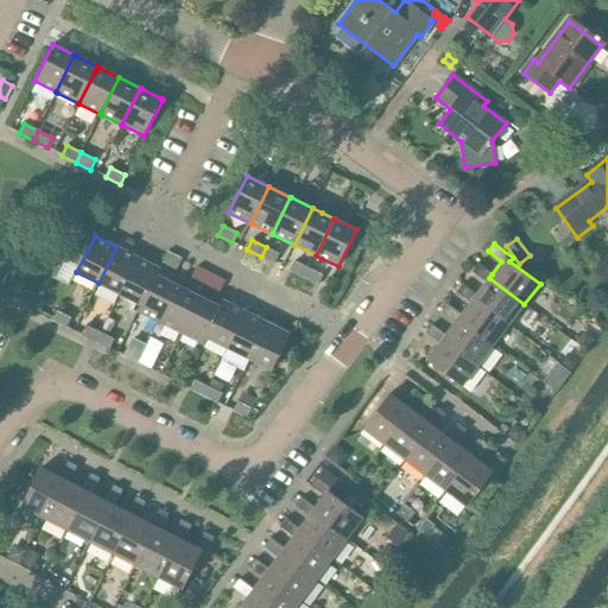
[(120,295),(138,258),(116,247),(99,283),(120,295)]
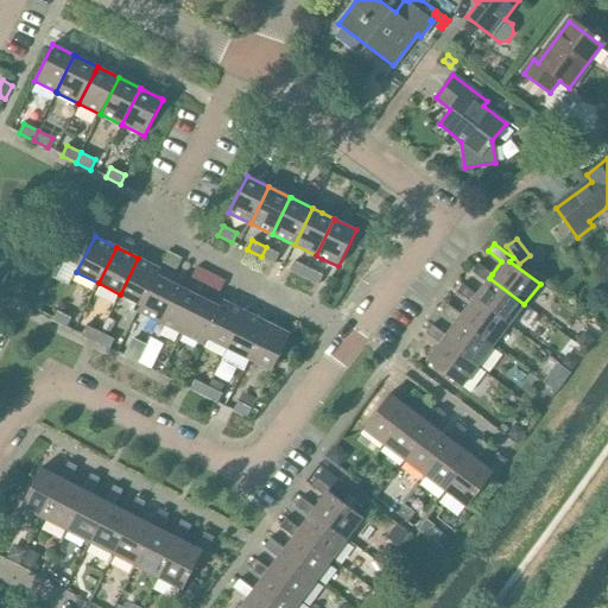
[(266,247),(261,257),(276,264),(280,254),(266,247)]
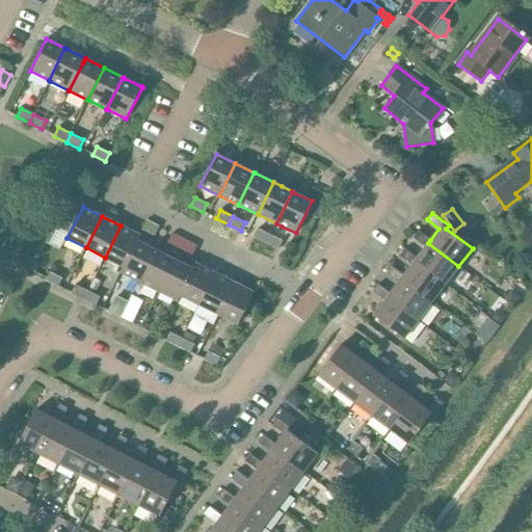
[(155,236),(159,227),(147,220),(142,230),(155,236)]
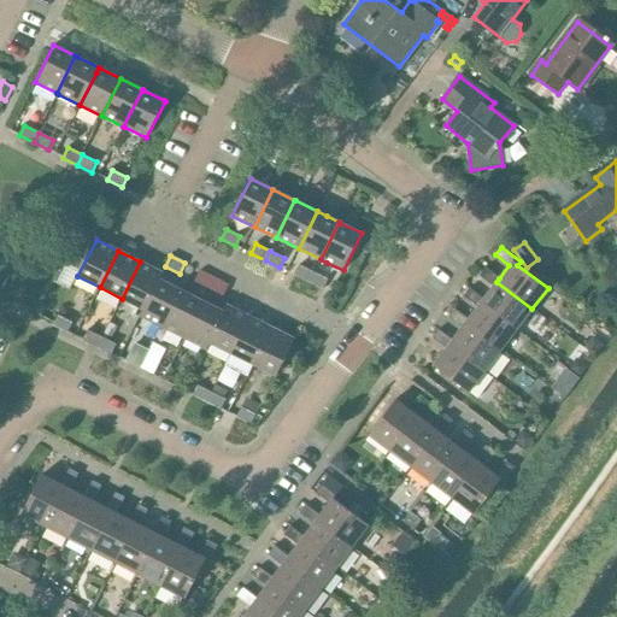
[(145,310),(159,280),(163,274),(140,262),(122,299),(144,309),(145,310)]
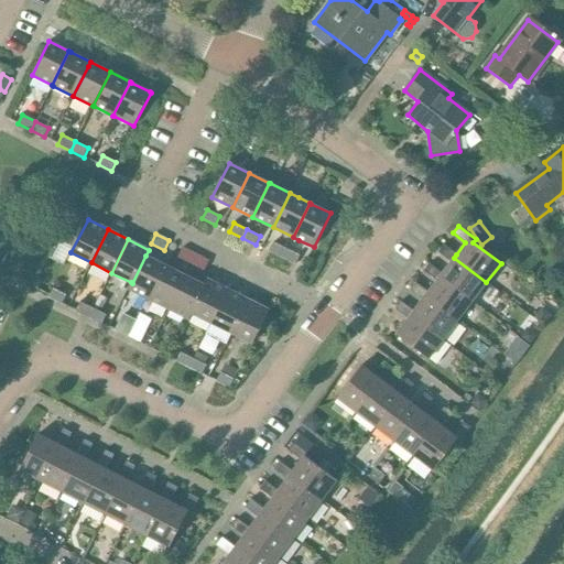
[(282,258),(286,249),(274,242),(270,252),(282,258)]
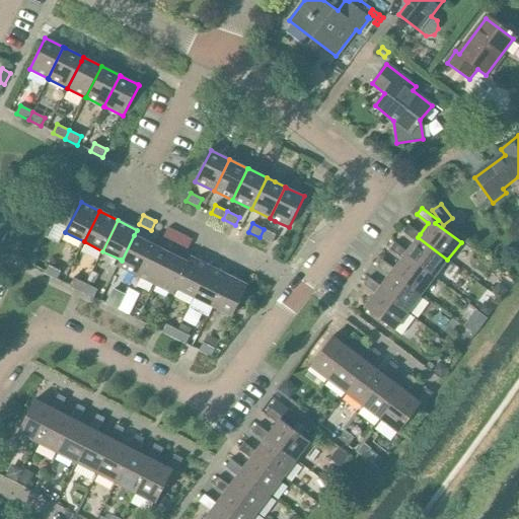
[(418,237),(420,234),(409,225),(403,232),(415,241),(406,251),(404,255),(434,278),(447,260),(418,237)]
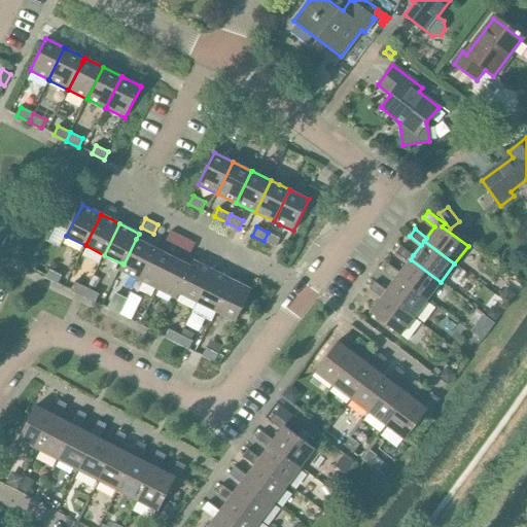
[(179,246),(183,238),(171,232),(167,240),(179,246)]
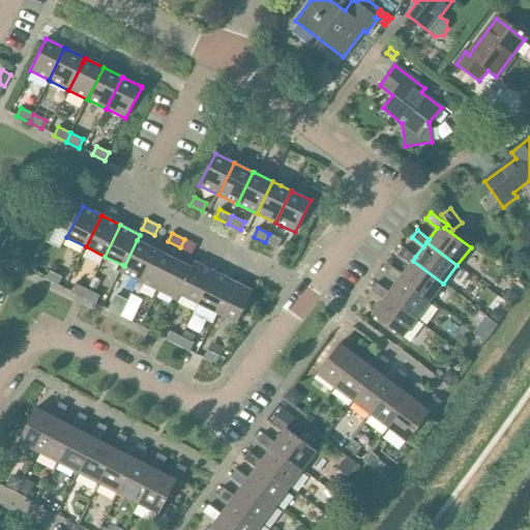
[(269,234),(265,242),(277,248),(282,240),(269,234)]
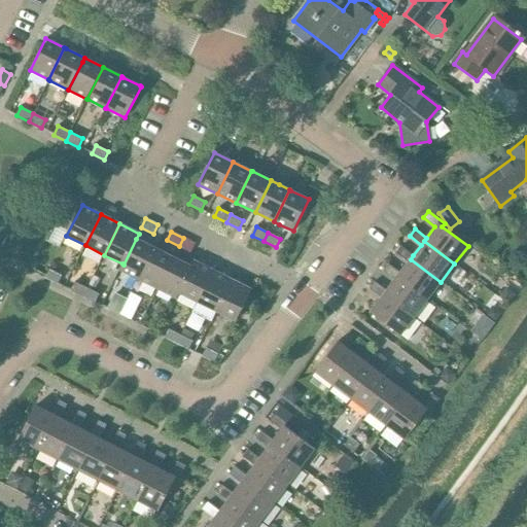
[(183,238),(179,246),(190,252),(196,244),(183,238)]
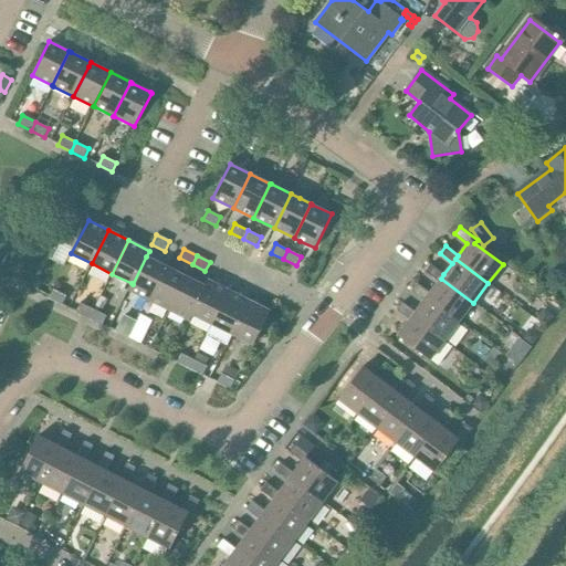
[(149,301),(166,265),(146,257),(133,284),(132,283),(128,290),(149,301)]
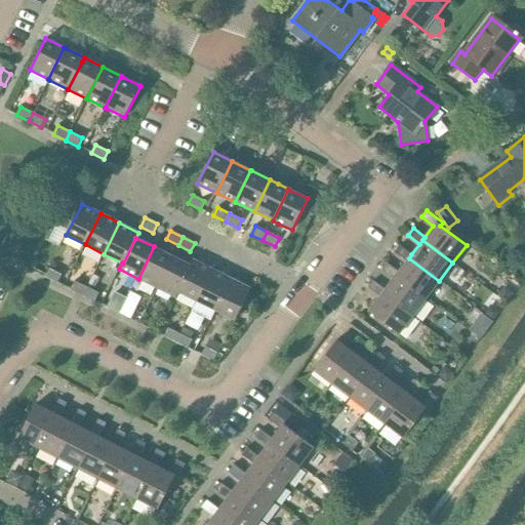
[(409,258),(411,254),(400,245),(395,252),(406,261),(398,272),(396,276),(426,298),(439,281),(409,258)]
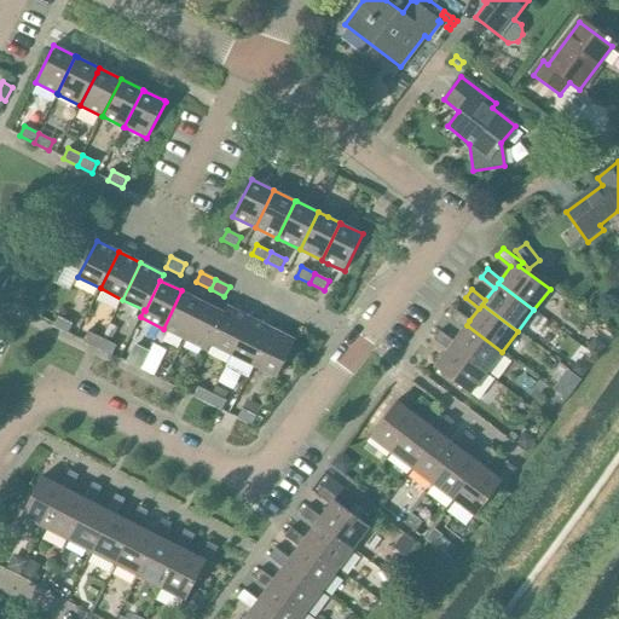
[(185,340),(203,302),(181,290),(163,329),(185,340)]
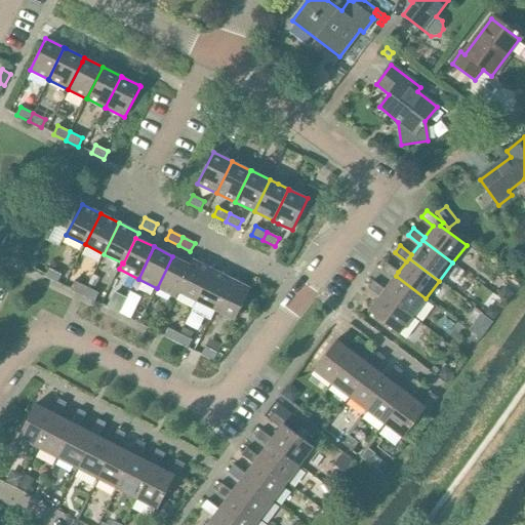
[(191,266),(191,265),(172,256),(157,288),(175,297),(178,292),(178,291),(191,266)]
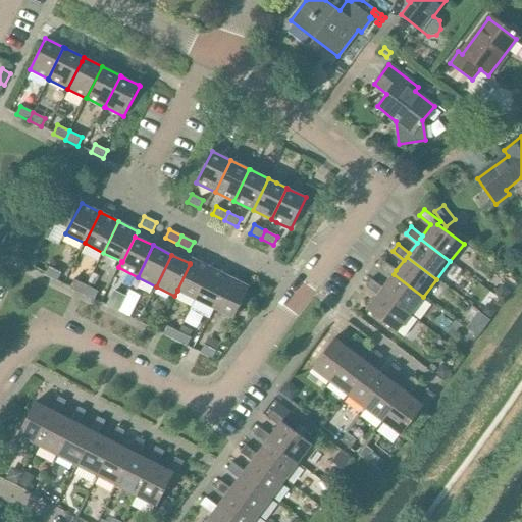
[(190,264),(177,290),(177,291),(197,300),(212,268),(211,268),(193,258),(190,263),(190,264)]
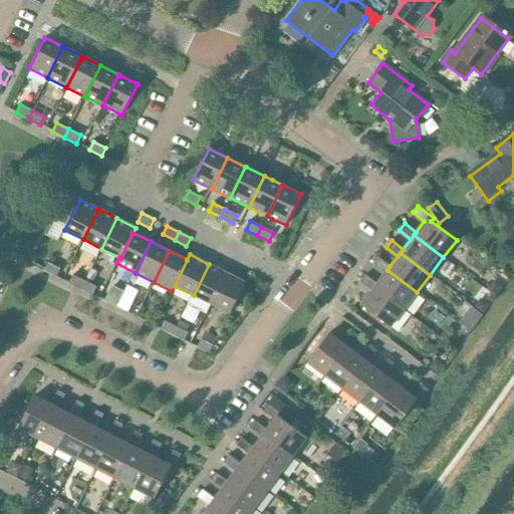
[(30,261),(45,268),(48,262),(33,255),(30,261)]
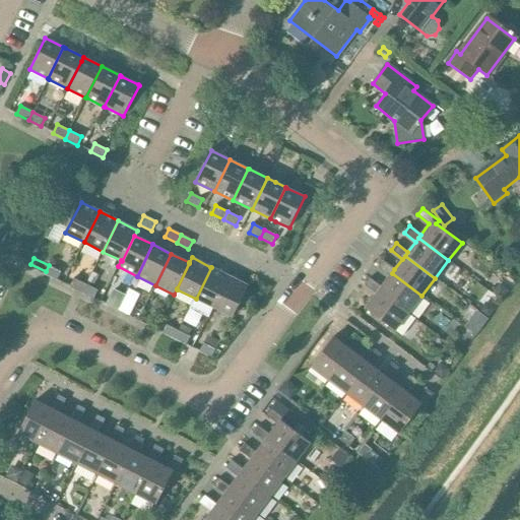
[(392,273),(394,269),(383,260),(378,267),(389,276),(381,287),(379,290),(408,313),(421,296),(392,273)]
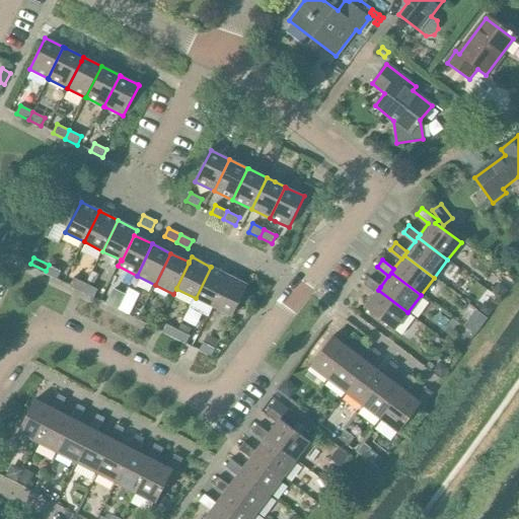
[(57,280),(57,279),(61,272),(49,266),(45,274),(57,280)]
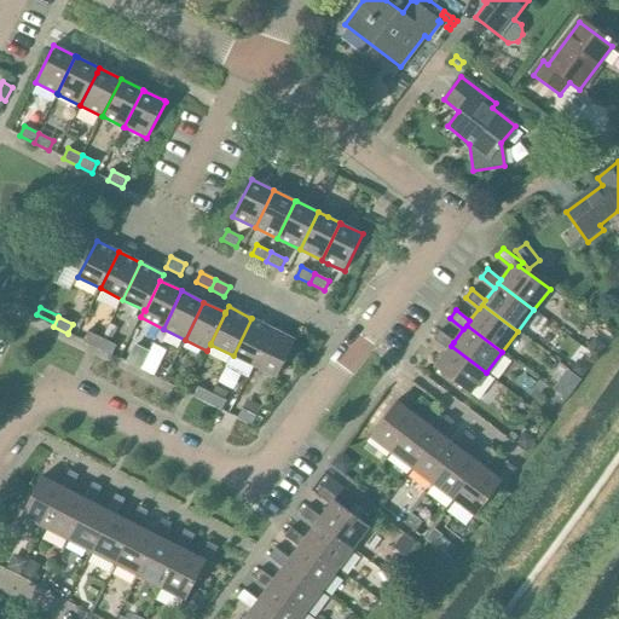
[(233,356),(226,368),(247,377),(253,365),(254,366),(273,329),(252,318),(233,356)]
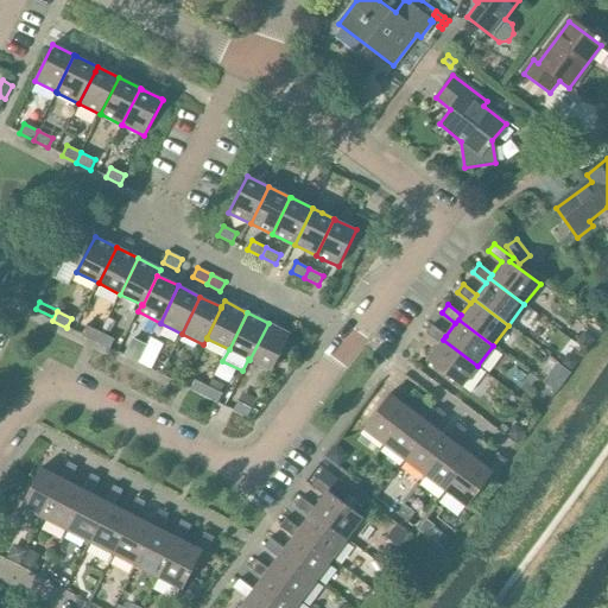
[(268,323),(249,360),(272,371),(290,334),(268,323)]
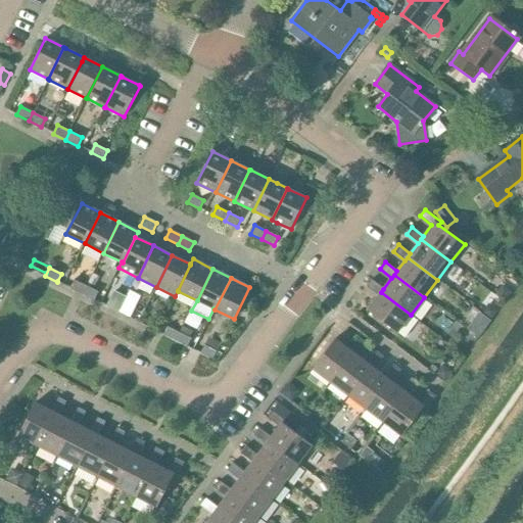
[(82,294),(87,286),(75,280),(70,288),(82,294)]
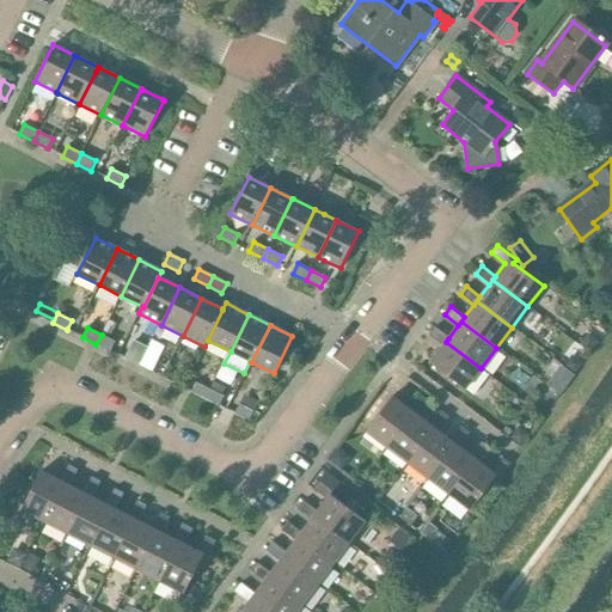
[(446,342),(448,338),(435,328),(428,335),(442,346),(430,362),(465,390),(466,389),(473,395),(488,375),(481,369),(481,368),(446,342)]
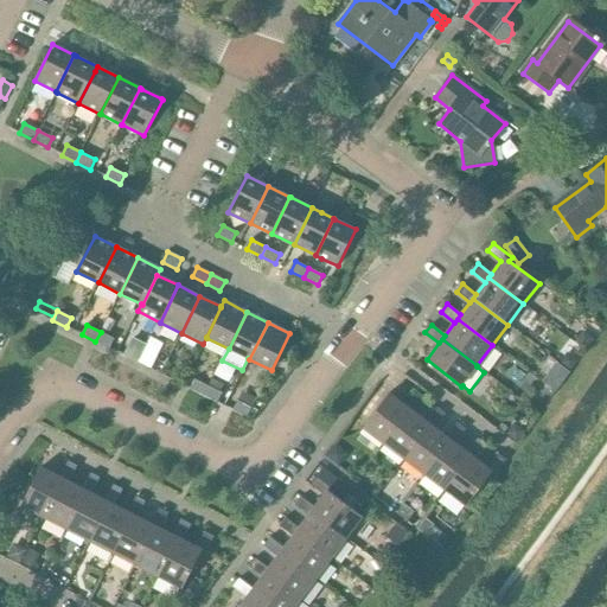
[(582,331),(574,342),(582,347),(586,350),(593,339),(589,337),(582,331)]
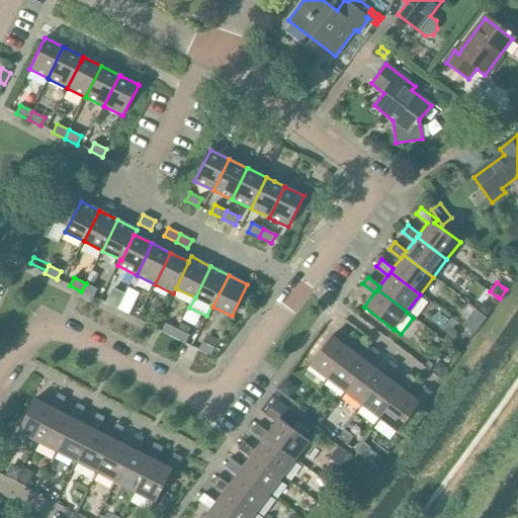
[(86,283),(81,291),(94,297),(98,289),(86,283)]
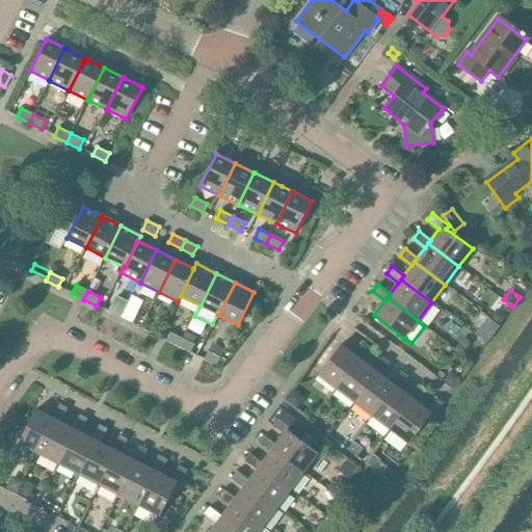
[(115,295),(108,311),(121,316),(128,301),(115,295)]
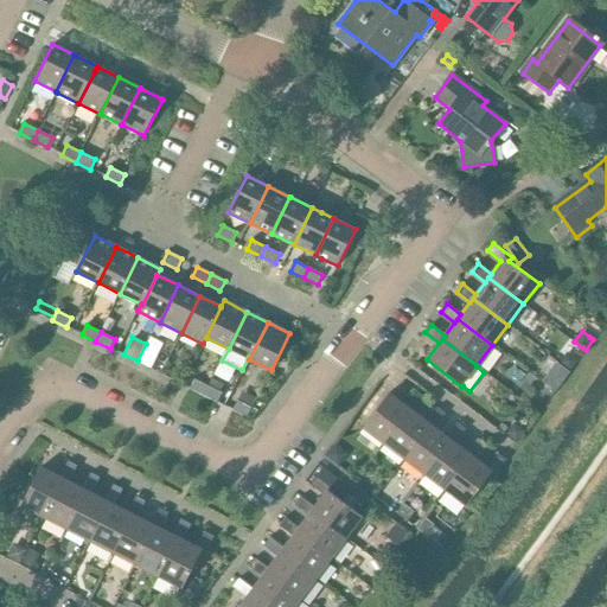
[(567,352),(558,363),(567,369),(569,371),(577,360),(574,358),(567,352)]
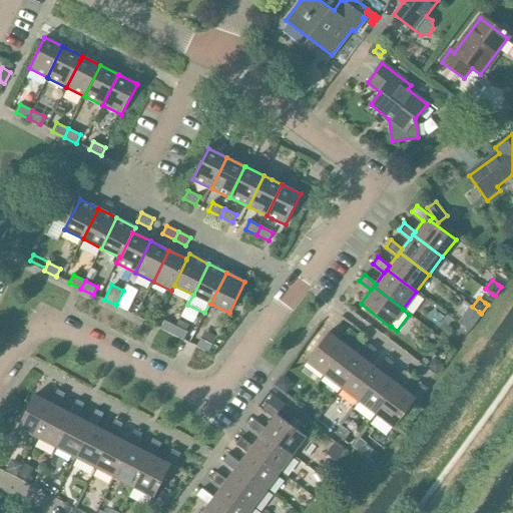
[(463,314),(457,322),(467,329),(468,331),(473,324),(474,323),(463,314)]
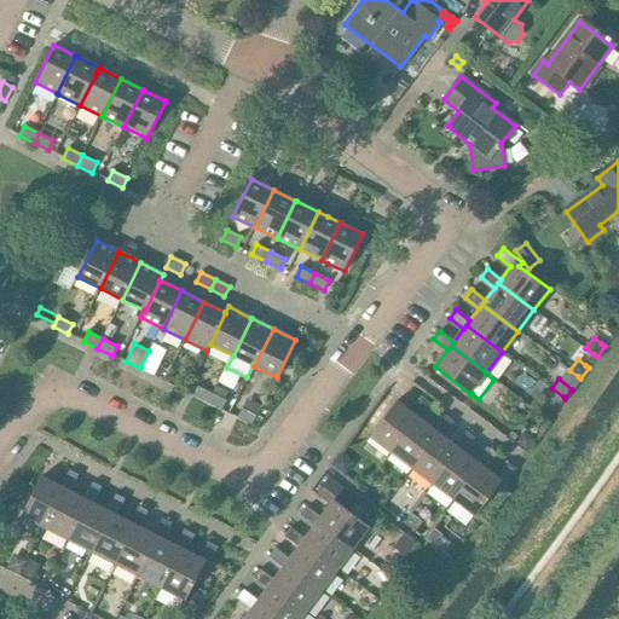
[(213,397),(209,404),(223,411),(223,410),(227,401),(224,399),(227,392),(215,386),(212,393),(214,394),(213,397)]
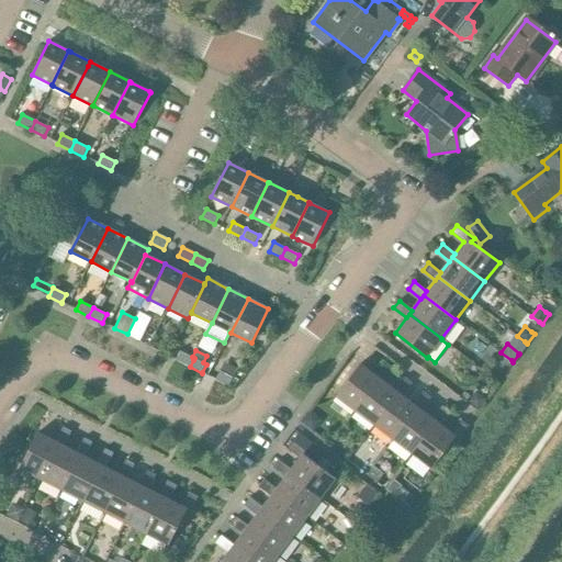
[(190,367),(193,358),(180,351),(176,360),(190,367)]
